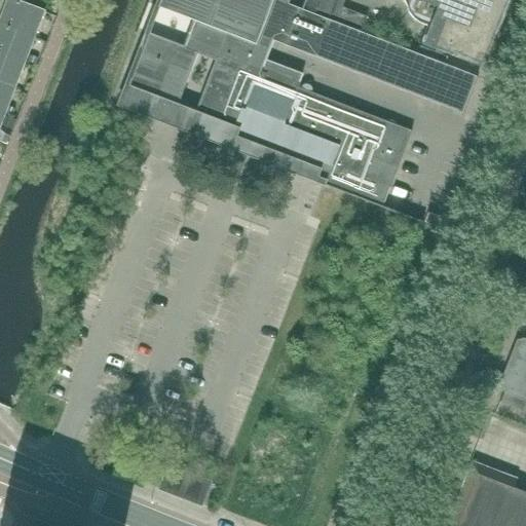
[(0,24),(34,37),(43,11),(13,0),(8,0),(4,12),(2,12),(0,19),(0,24)]
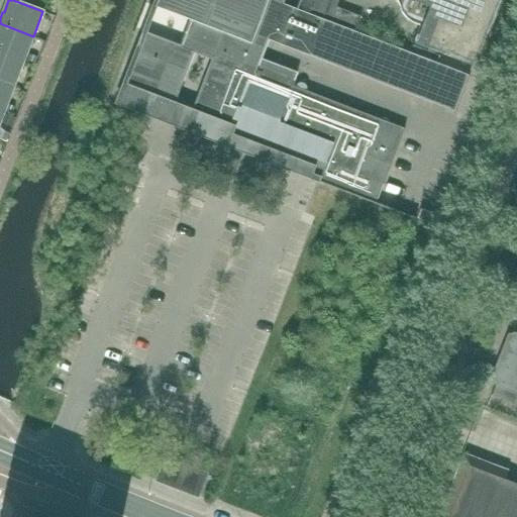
[(154,0),(152,6),(157,8),(165,10),(189,20),(180,45),(144,31),(143,31),(115,104),(117,105),(119,100),(168,119),(174,103),(193,54),(210,60),(191,110),(192,111),(193,109),(226,121),(229,123),(228,125),(251,134),(247,143),(312,168),(308,177),(306,176),(306,178),(317,182),(375,204),(382,184),(383,185),(404,129),(305,91),(305,90),(305,89),(305,88),(305,87),(304,86),(304,85),(302,84),(300,84),(298,84),(297,85),(296,87),(295,87),(293,86),(294,81),(297,73),(262,59),(269,40),(453,111),(454,111),(453,112),(455,112),(470,76),(469,75),(468,76),(468,75),(297,10),(301,0),(154,0)]
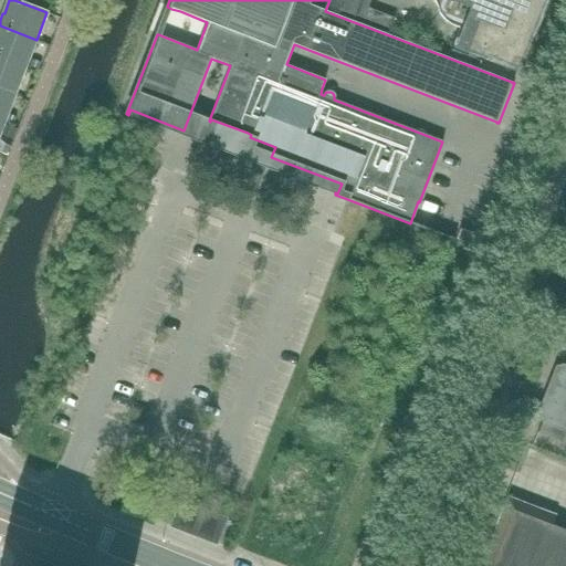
[(355,17),(360,0),(331,0),(328,7),(355,17)]
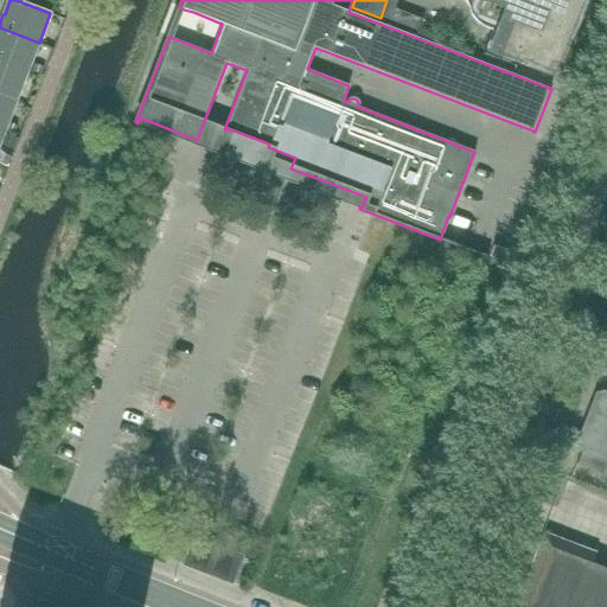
[(466,0),(470,6),(472,14),(478,23),(485,27),(493,31),(484,55),(496,59),(498,53),(556,75),(568,44),(563,43),(580,0),(466,0)]
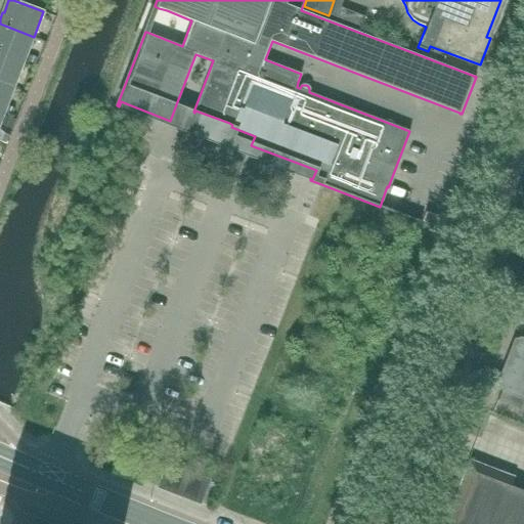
[(34,37),(0,24),(0,53),(24,63),(34,37)]
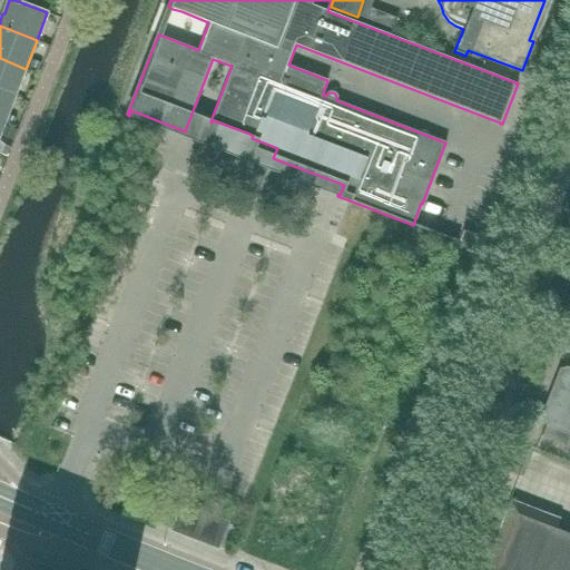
[(26,69),(0,58),(0,90),(15,97),(26,69)]
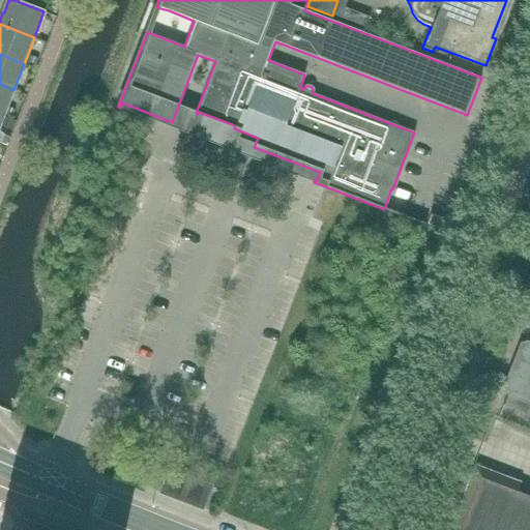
[(13,90),(0,84),(0,114),(3,116),(13,90)]
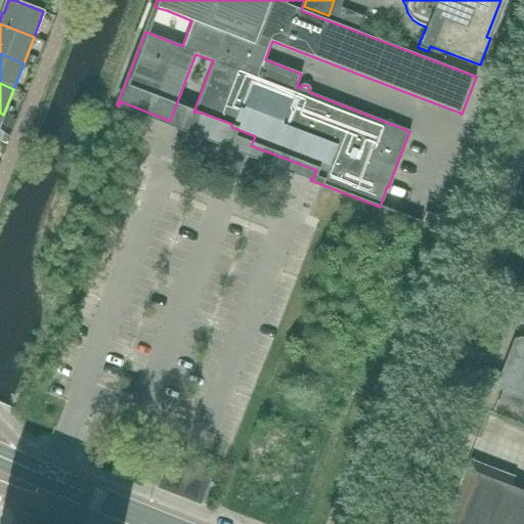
[(523,312),(520,323),(523,324),(523,338),(521,337),(513,357),(510,357),(506,367),(509,370),(500,391),(501,391),(498,400),(522,409),(523,405),(523,410),(520,422),(523,423),(523,312)]
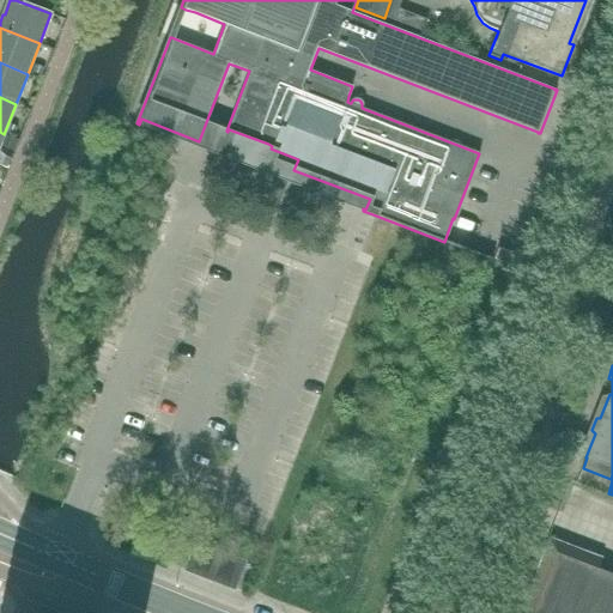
[(244,562),(195,544),(184,570),(234,589),(244,562)]
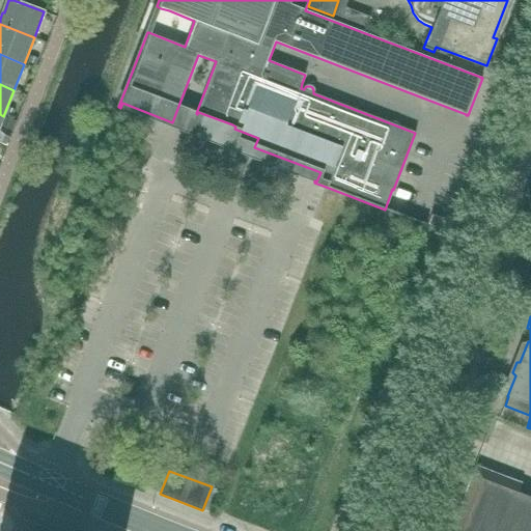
[(520,482),(519,484),(484,471),(481,478),(471,474),(465,491),(464,493),(468,495),(453,530),(530,530),(530,497),(518,493),(522,482),(520,482)]
